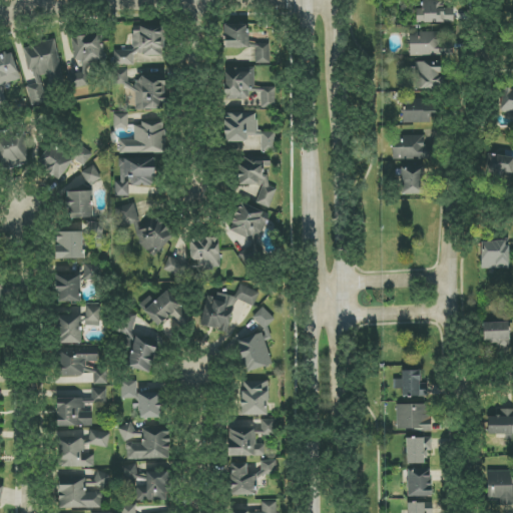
[(417,9),(416,23),(454,24),(454,8),(444,8),(443,0),(423,0),(423,9),(417,9)]
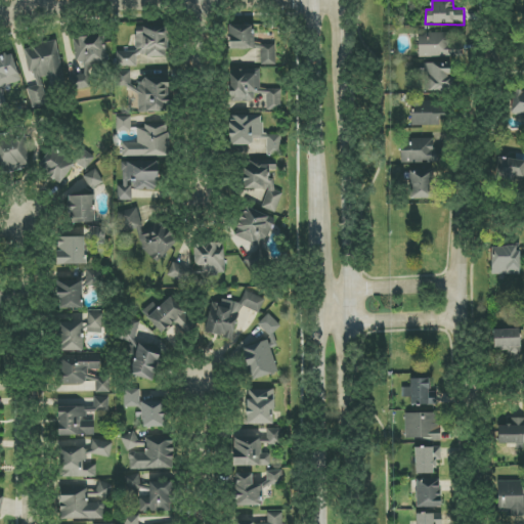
[(254,25),(229,26),(229,50),(255,49),(254,25)]
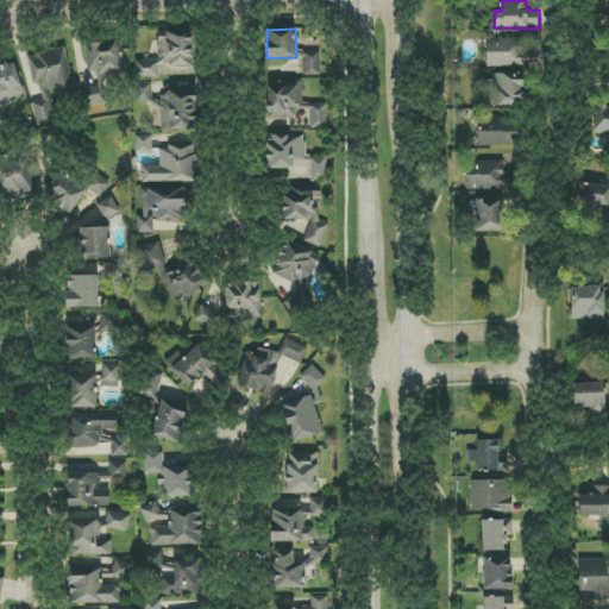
[(136,60),(136,77),(159,77),(159,67),(195,67),(195,30),(158,30),(158,60),(136,60)]
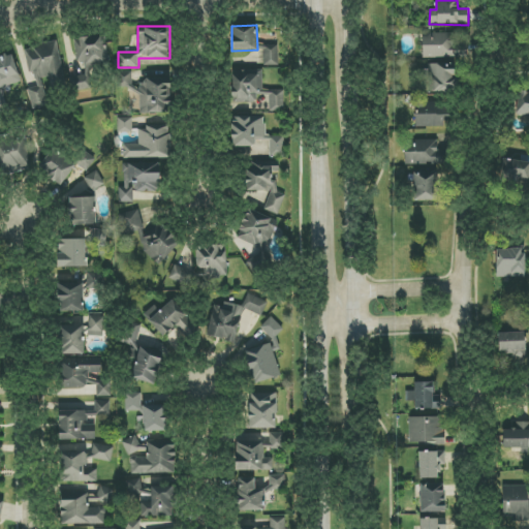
[(422,33),(423,58),(471,57),(470,32),(422,33)]
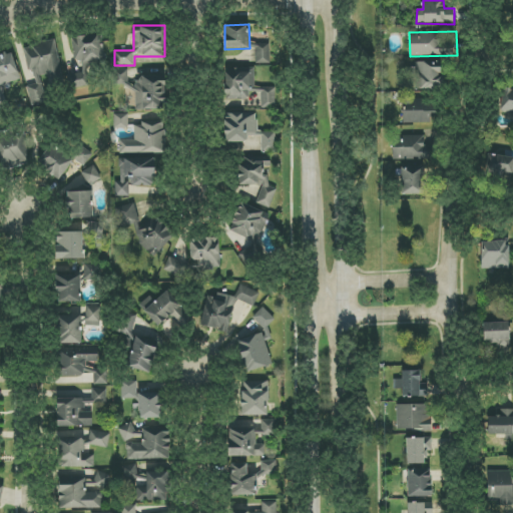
[(88,85),(86,64),(105,62),(101,35),(72,39),(75,66),(70,66),(72,87),(88,85)]
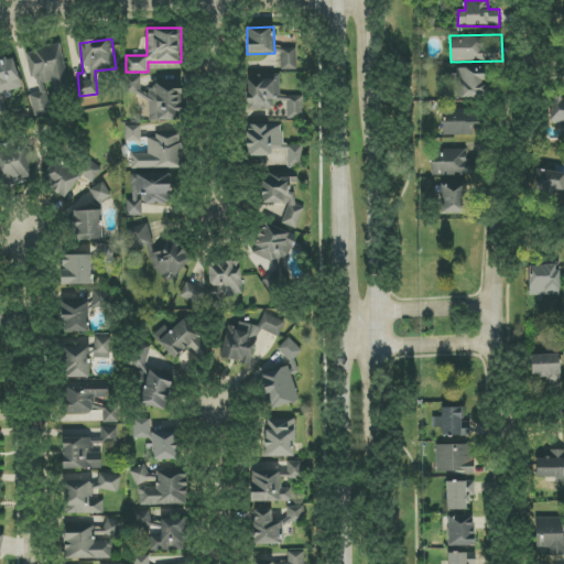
[(51,112),(44,84),(53,82),(56,96),(72,91),(61,44),(25,52),(32,78),(36,78),(40,93),(30,95),(34,116),(51,112)]
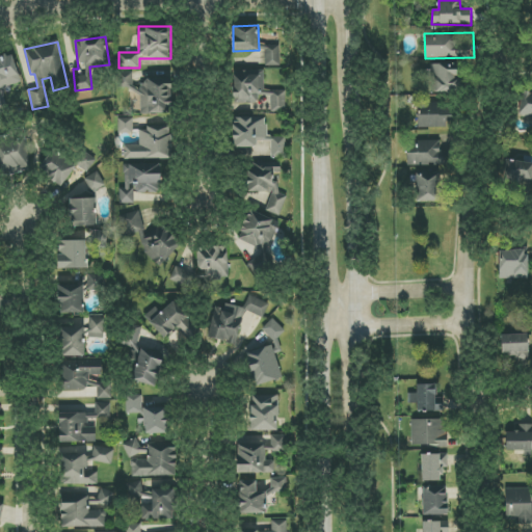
[(266,65),(280,67),(281,46),(266,45),(266,65)]
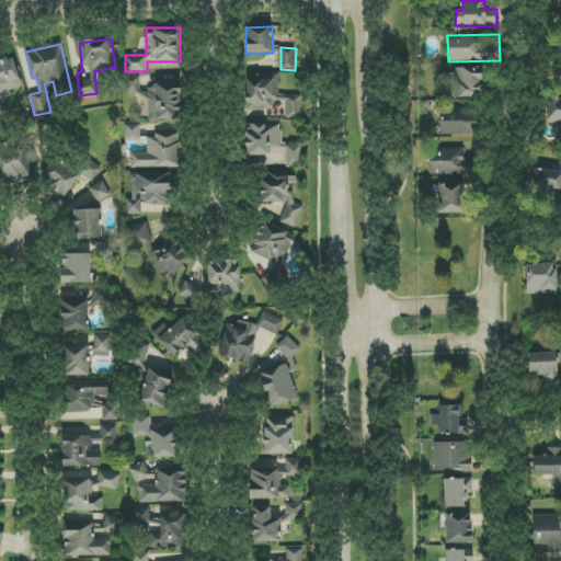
[(23,87),(13,56),(0,59),(0,102),(0,103),(0,121),(13,117),(6,92),(23,87)]
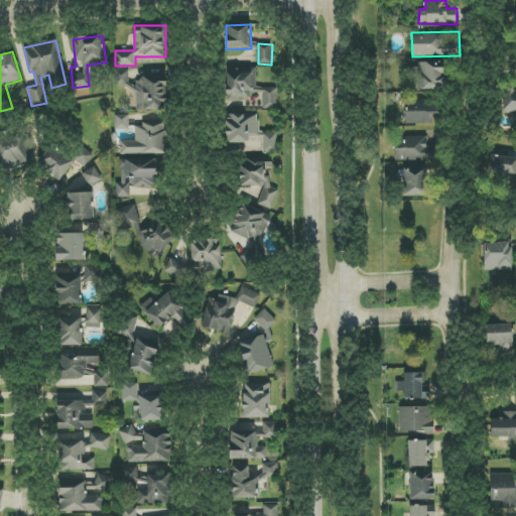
[(418,90),(445,89),(444,61),(418,62),(418,90)]
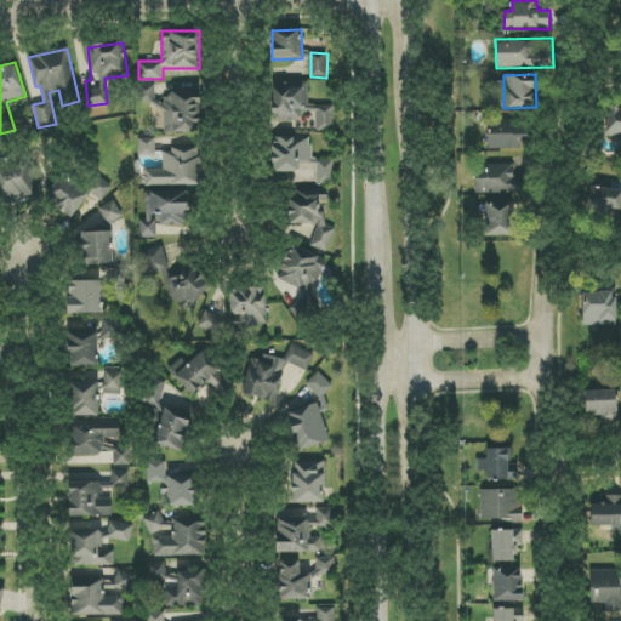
[(155,85),(141,84),(141,103),(155,103),(155,85)]
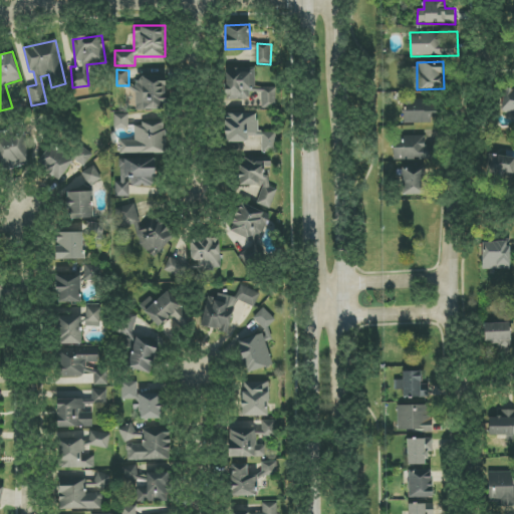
[(276,87),(255,87),(255,69),(226,70),(226,99),(249,99),(249,92),(261,92),(261,107),(276,107),(276,87)]
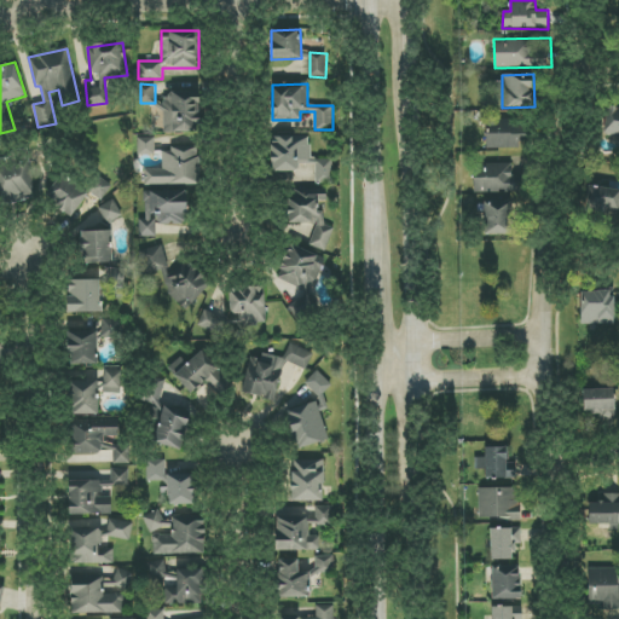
[(165,133),(200,132),(198,94),(163,94),(165,133)]
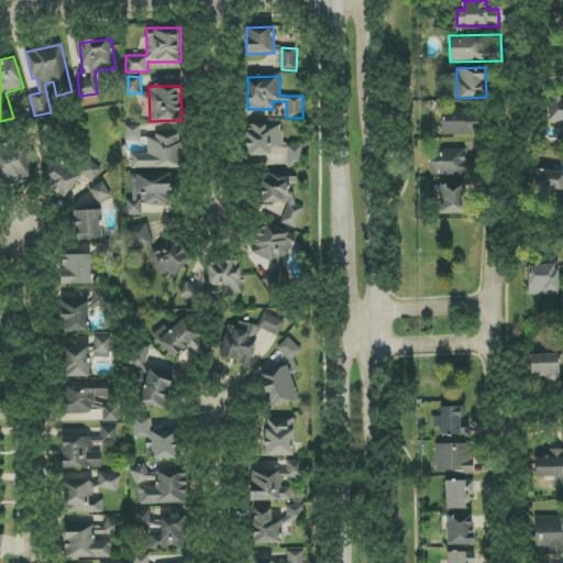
[(473,134),(472,109),(441,109),(442,135),(473,134)]
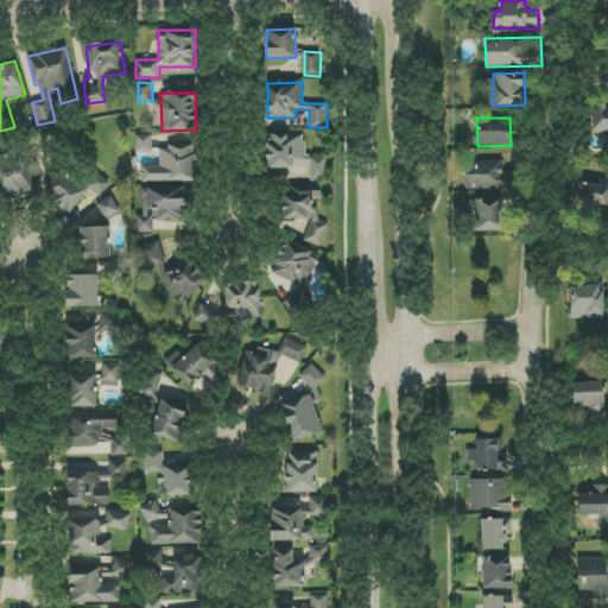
[(297,178),(297,159),(305,159),(304,133),(266,134),(267,169),(279,169),(279,179),(297,178)]
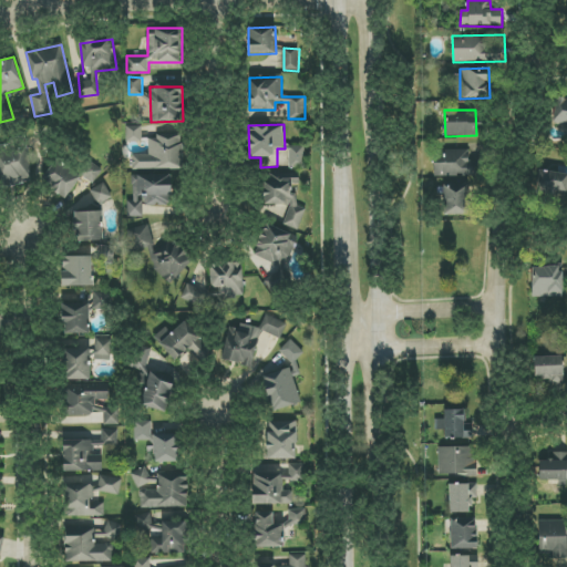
[(142,126),(125,126),(125,142),(142,142),(142,126)]
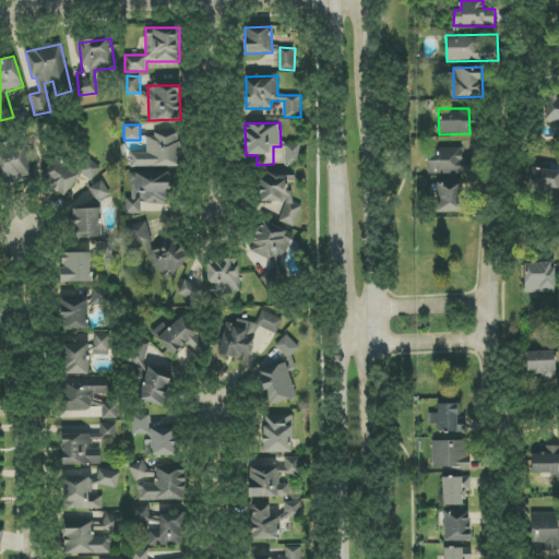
[(180,167),(181,134),(146,134),(146,153),(130,153),(130,167),(180,167)]
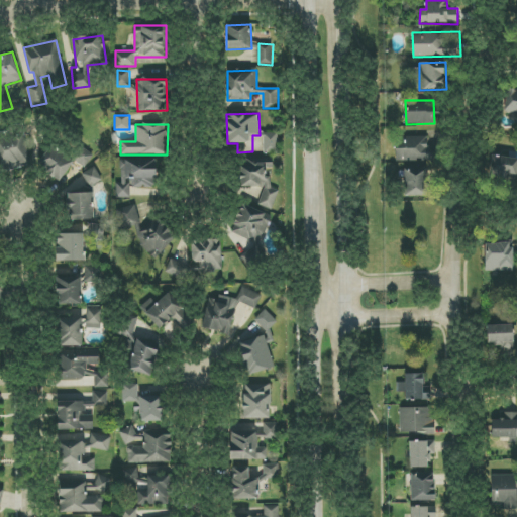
[(264,153),(279,153),(278,133),(264,133),(264,153)]
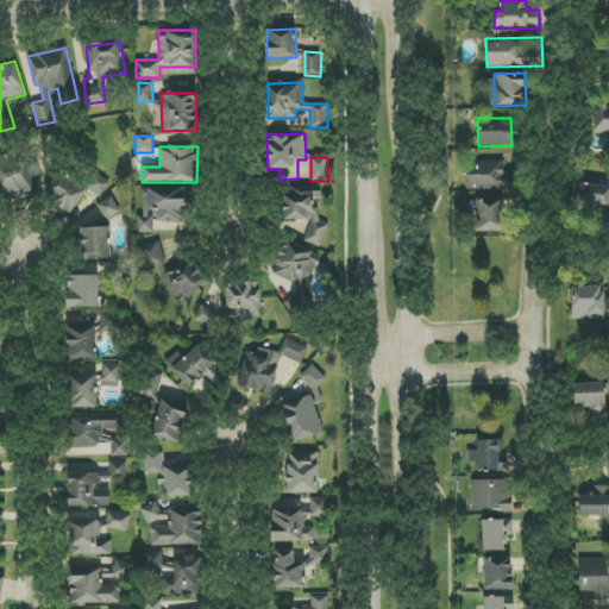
[(521,173),(503,173),(503,159),(465,161),(466,190),(521,189),(521,173)]
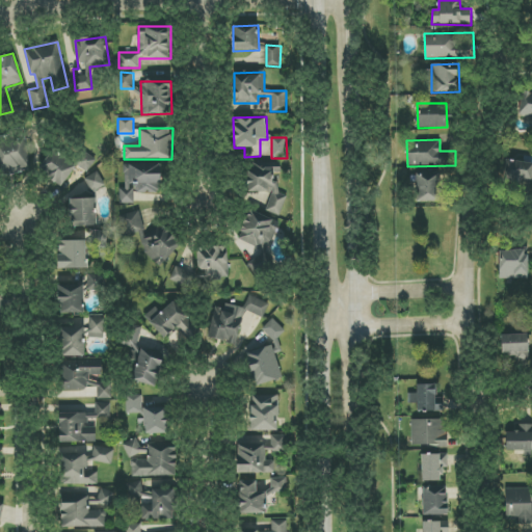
[(0,159),(6,178),(27,170),(17,140),(0,145),(0,159)]
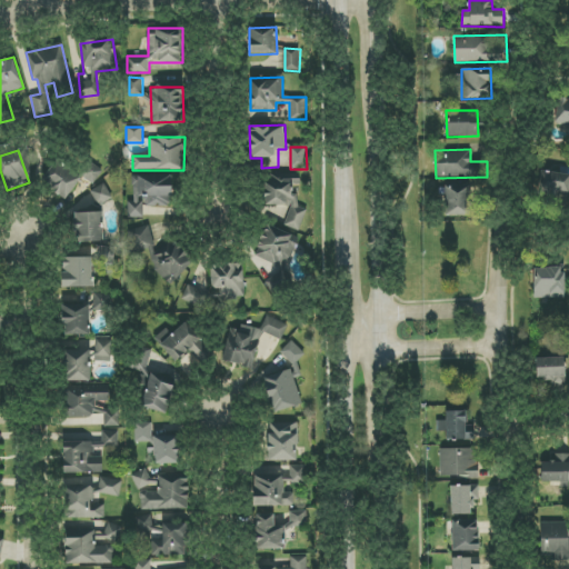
[(41,180),(65,199),(81,179),(58,160),(41,180)]
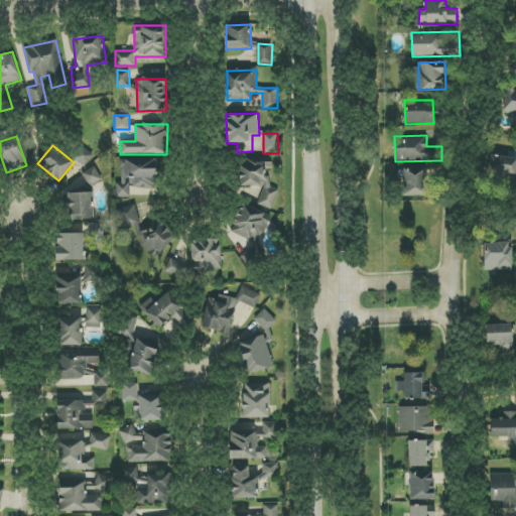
[(84,167),(93,156),(81,145),(72,156),(84,167)]
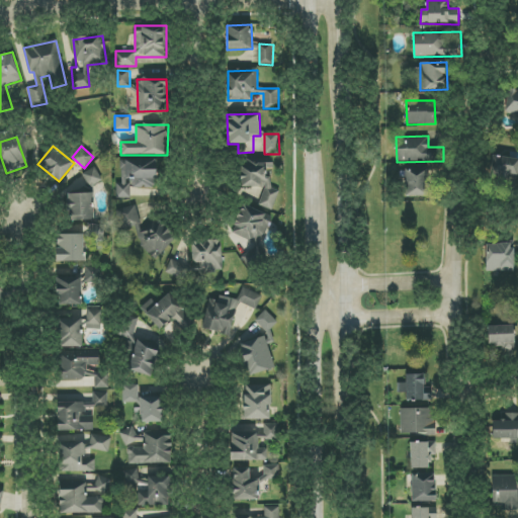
[(517,177),(517,158),(494,157),(493,177),(517,177)]
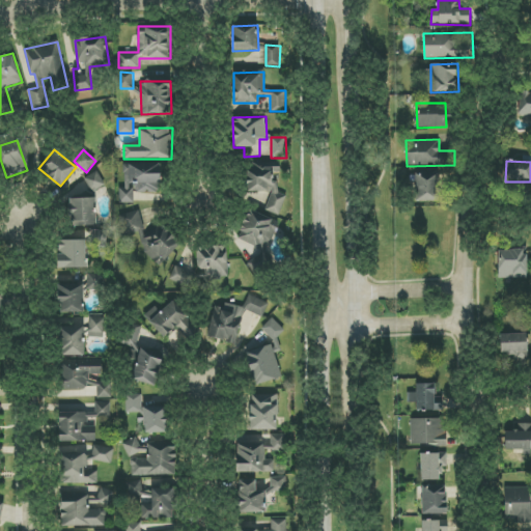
[(248,192),(269,192),(270,213),(282,213),(282,195),(278,195),(278,163),(248,163),(248,192)]
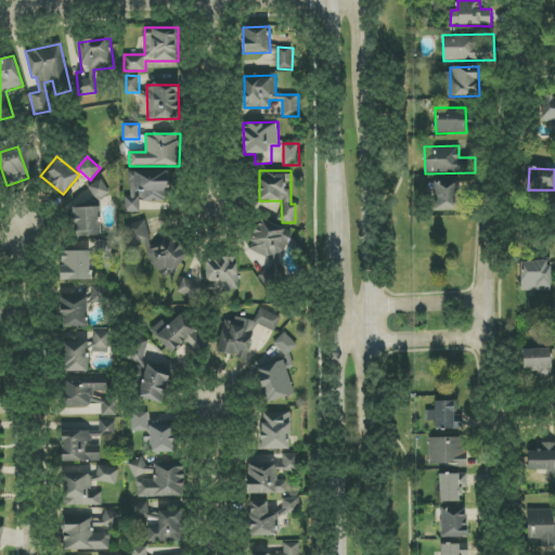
[(130,171),(130,196),(125,196),(125,213),(140,213),(140,202),(168,202),(168,171),(130,171)]
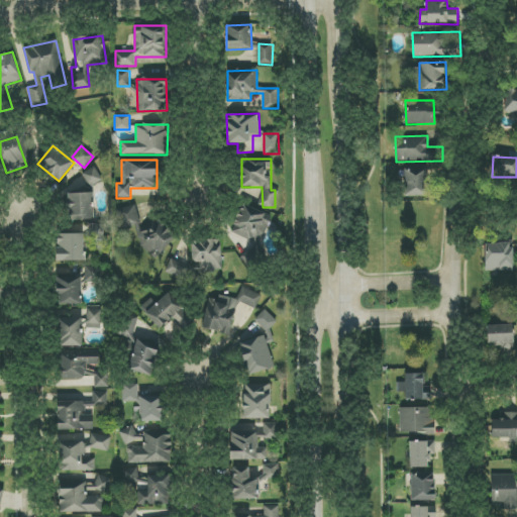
[(82,174),(89,187),(102,180),(95,167),(82,174)]
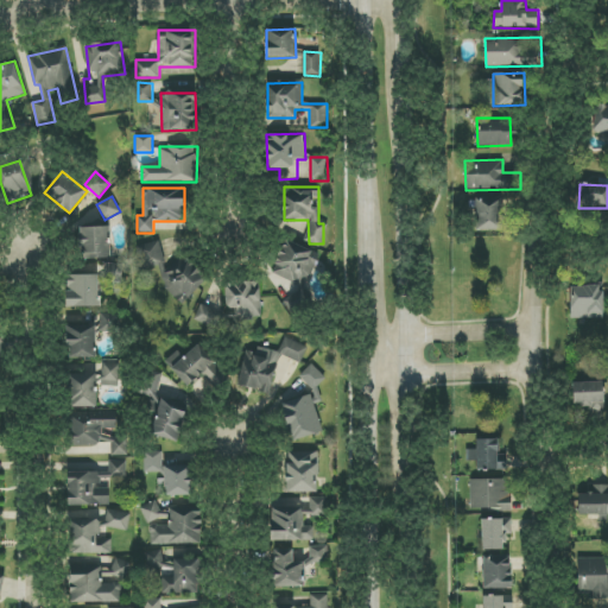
[(502,230),(501,196),(476,196),(477,232),(502,230)]
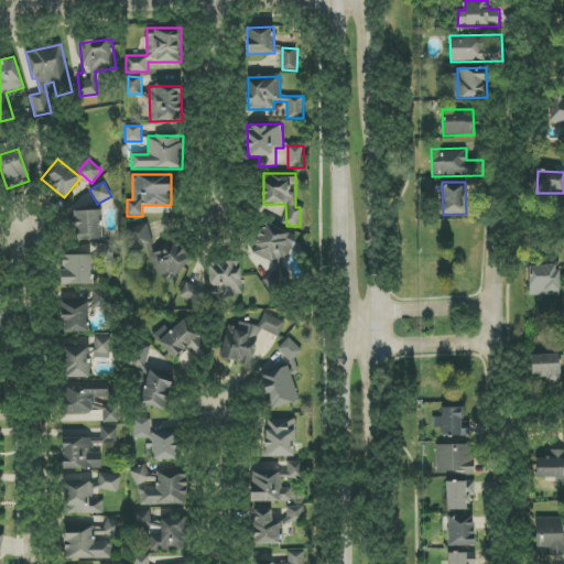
[(102,240),(101,210),(75,212),(76,241),(102,240)]
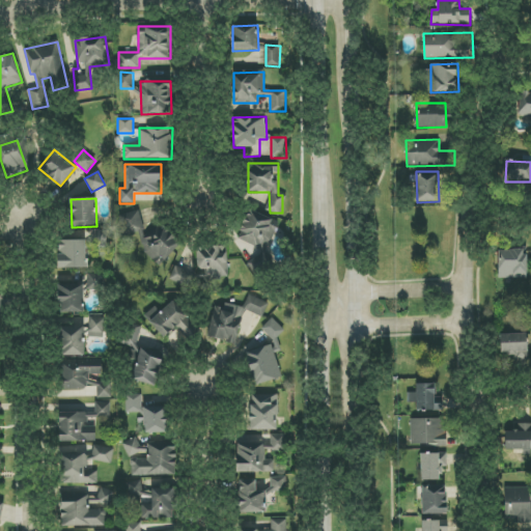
[(260,273),(262,266),(271,269),(275,257),(267,254),(275,227),(268,225),(271,217),(248,210),(235,250),(253,255),(248,270),(260,273)]
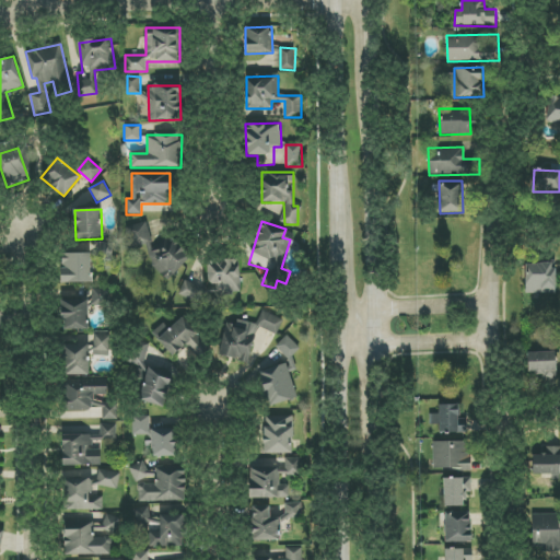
[(150,248),(150,225),(129,224),(129,247),(150,248)]
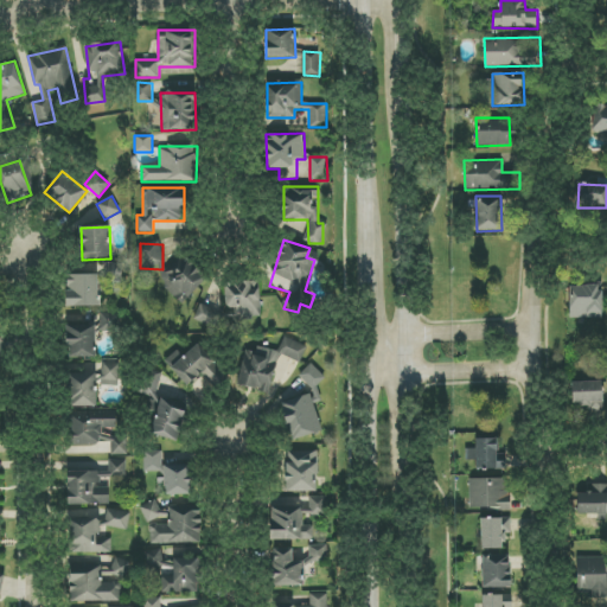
[(206,279),(180,254),(157,279),(184,304),(206,279)]
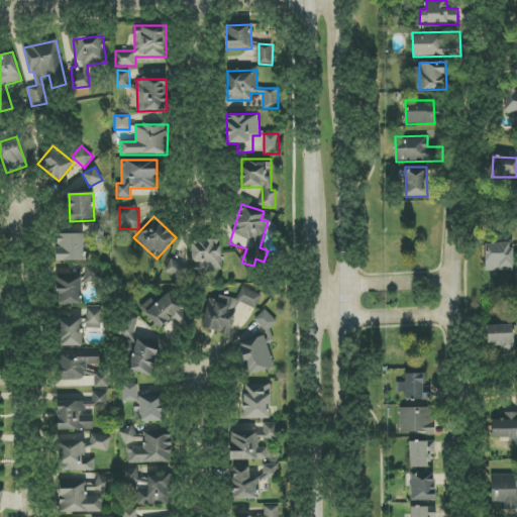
[(103,240),(104,225),(89,224),(88,239),(103,240)]
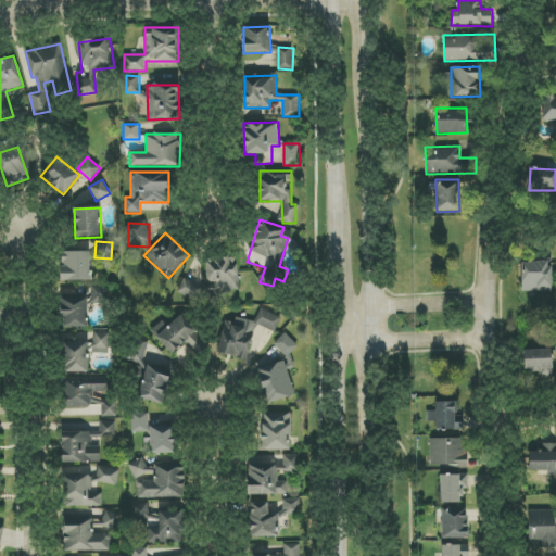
[(91,280),(90,252),(61,252),(62,281),(91,280)]
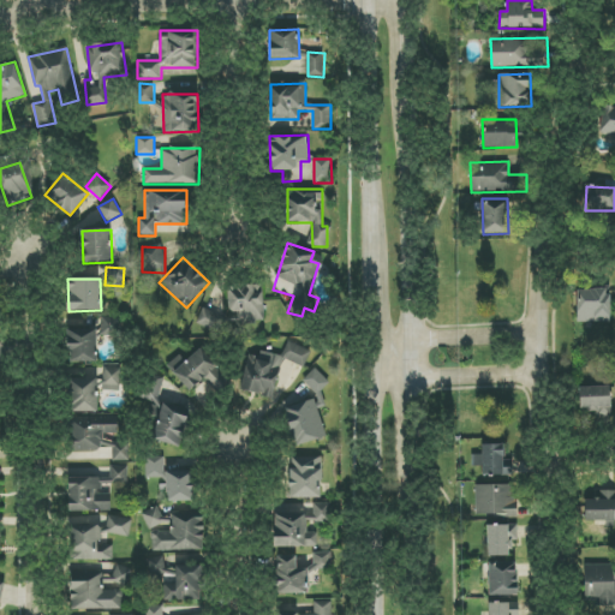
[(228,286),(230,317),(236,317),(236,322),(264,321),(263,292),(256,293),(256,285),(228,286)]
